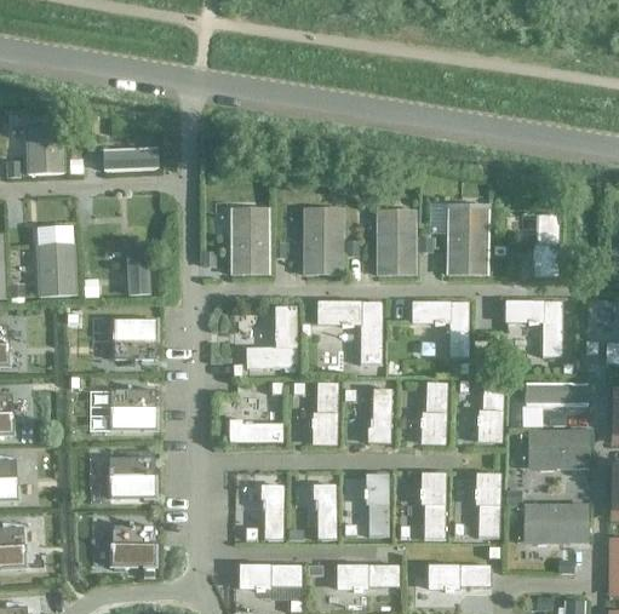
[(63,118),(26,119),(27,171),(64,170),(63,118)]
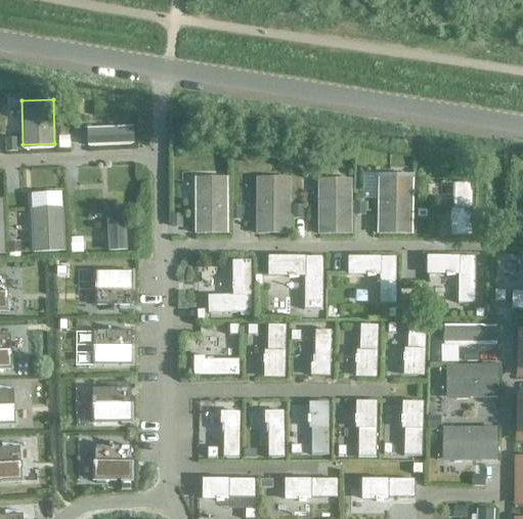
[(132,123),(87,125),(87,142),(133,139),(132,123)]
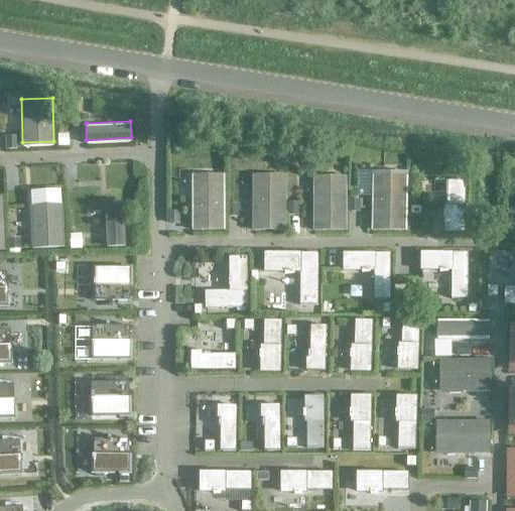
[(69,130),(57,131),(57,141),(70,140),(69,130)]
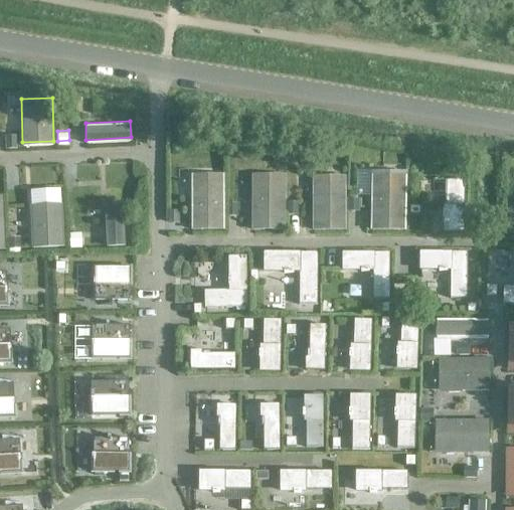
[(15,131),(5,132),(5,145),(16,144),(15,131)]
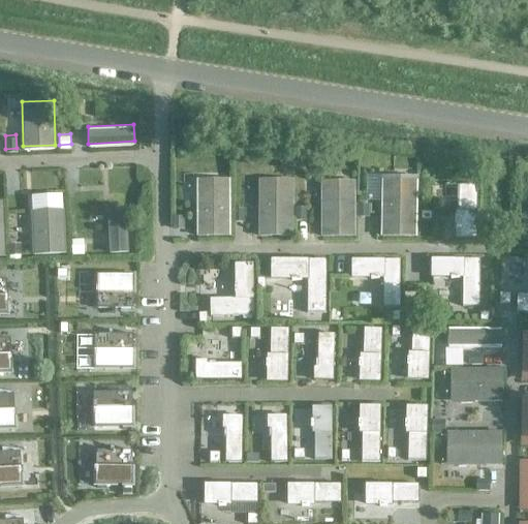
[(527,152),(518,152),(518,167),(527,167),(527,152)]
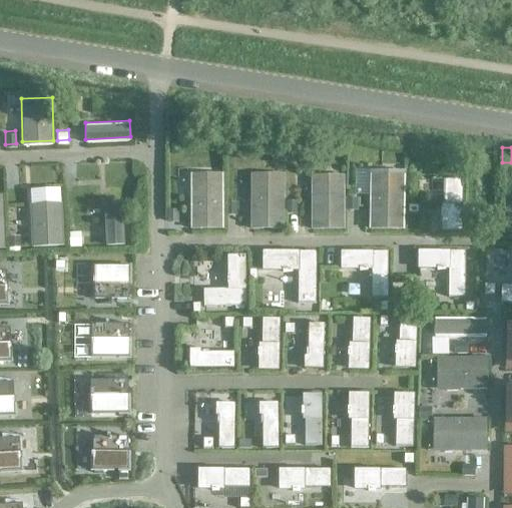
[(404,170),(371,170),(371,224),(403,225),(404,170)]
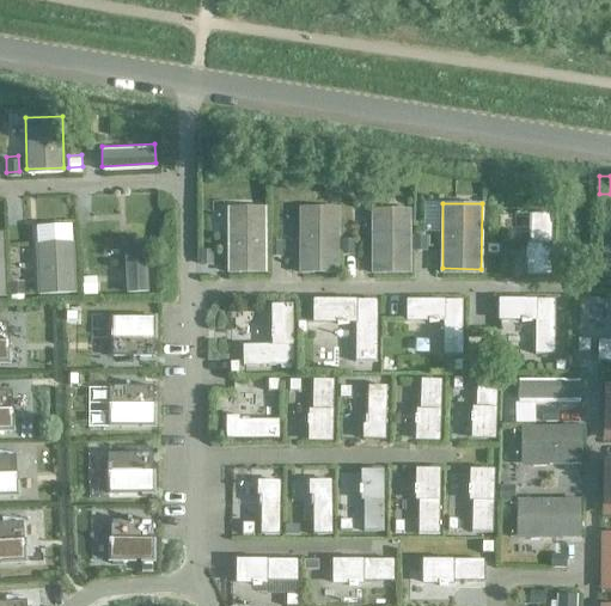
[(526,255),(526,273),(551,273),(551,242),(553,212),(530,212),(530,240),(527,240),(527,246),(526,246),(526,255)]
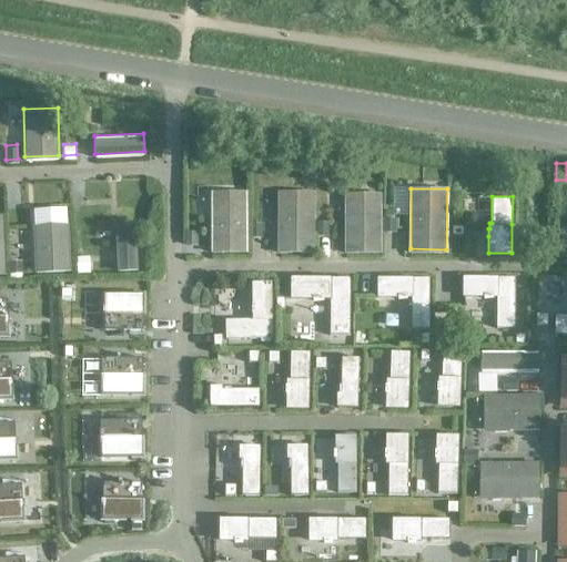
[(245,198),(212,198),(212,247),(246,248),(245,198)]
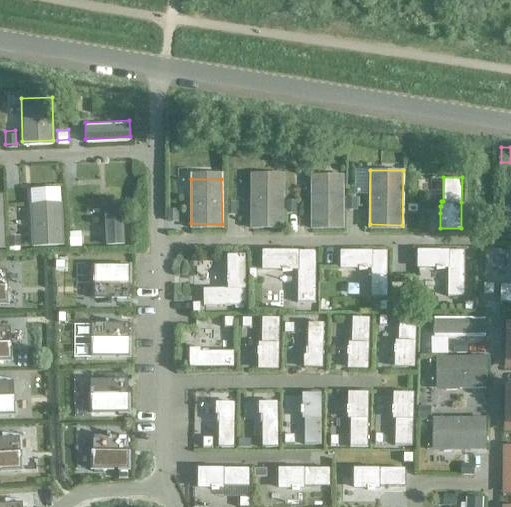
[(283,180),(250,180),(250,224),(282,224),(283,180)]
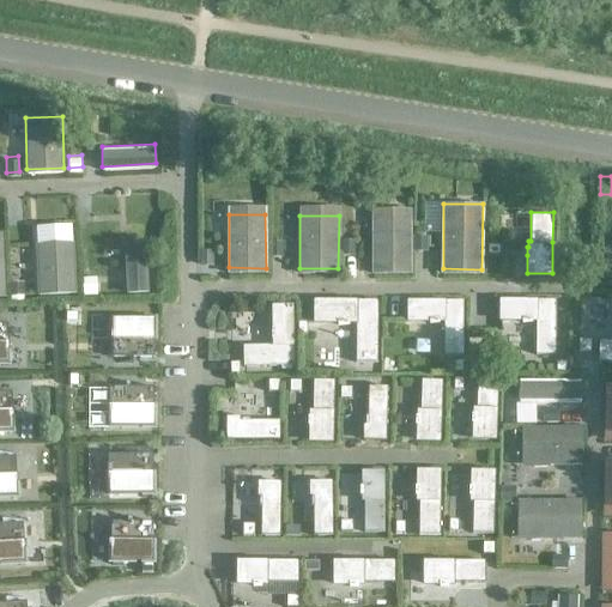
[(412,216),(373,216),(373,268),(412,268),(412,216)]
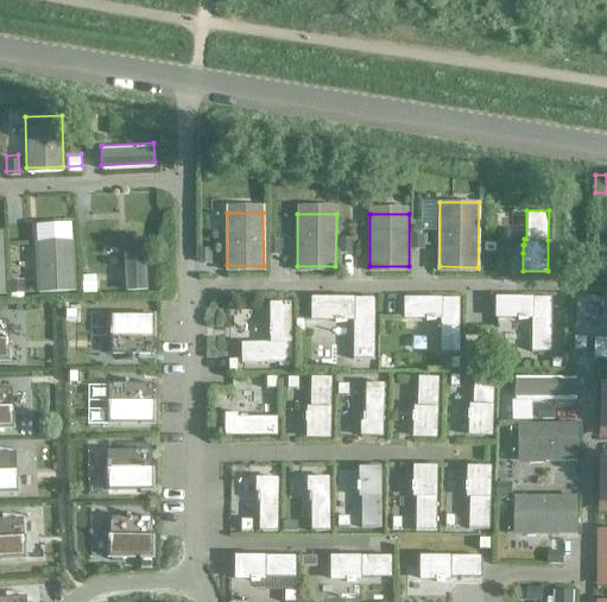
[(424,229),(411,229),(410,244),(423,244),(424,229)]
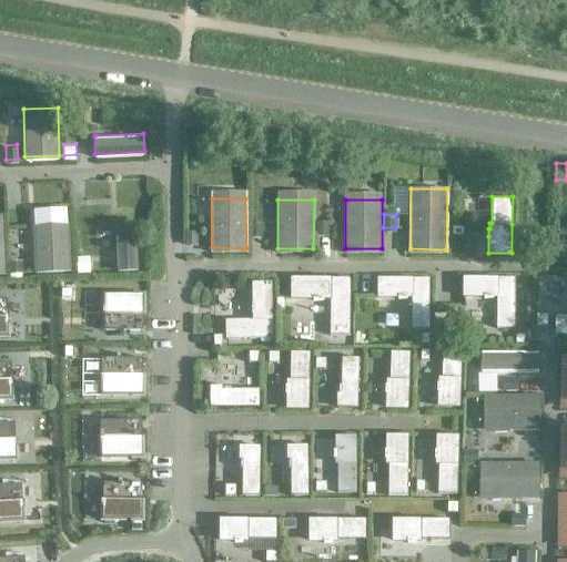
[(134,216),(115,218),(115,220),(119,266),(137,266),(134,216)]
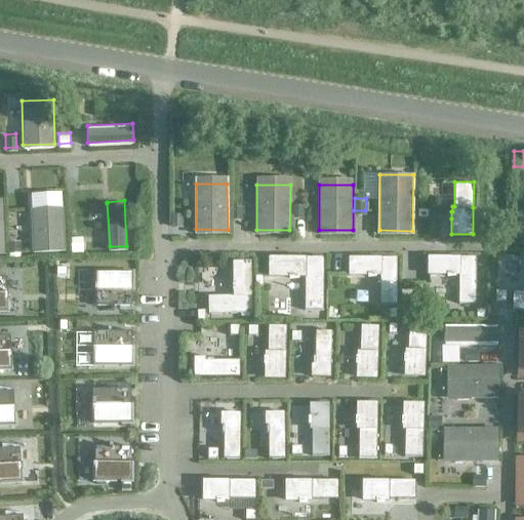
[(304,201),(292,201),(292,214),(304,214),(304,201)]
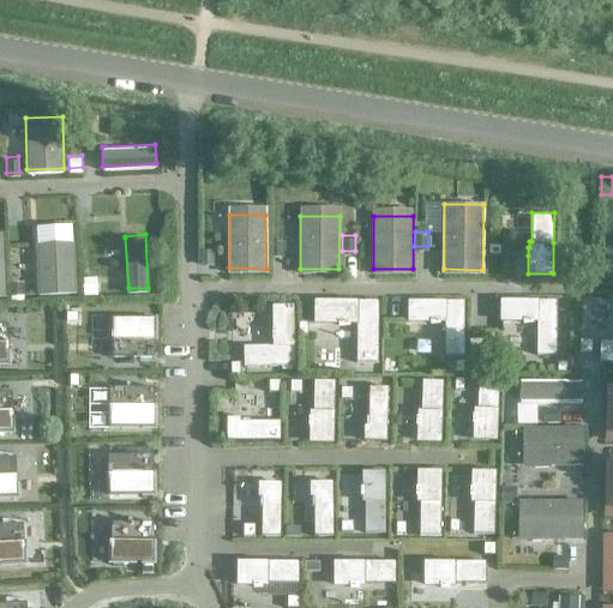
[(35,240),(37,290),(74,289),(72,238),(35,240)]
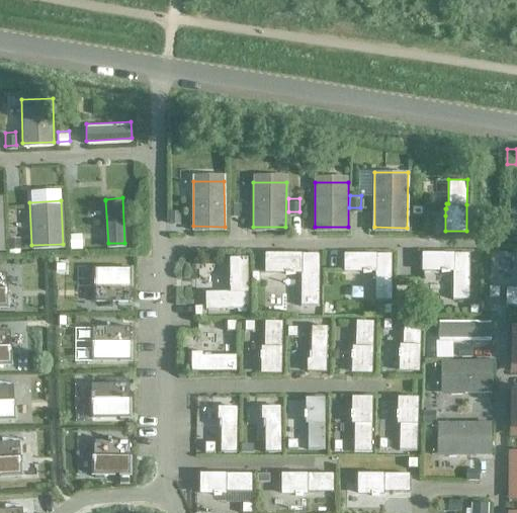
[(239,200),(228,200),(228,214),(239,212),(239,200)]
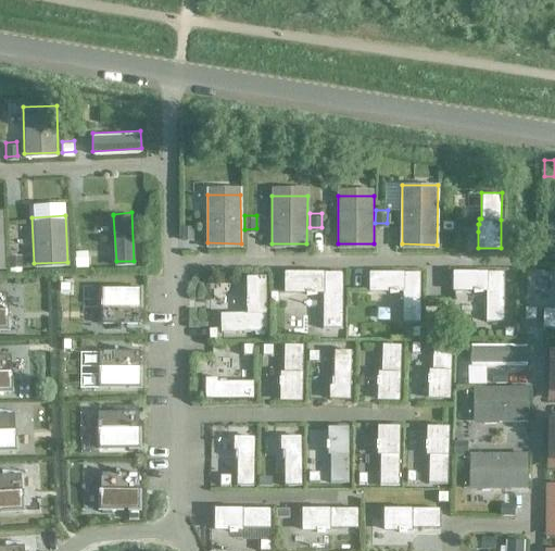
[(183,223),(181,237),(192,237),(193,224),(183,223)]
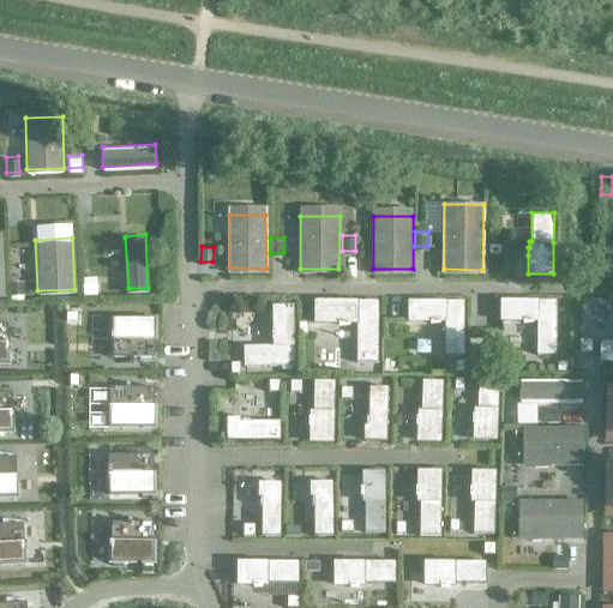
[(24,277),(8,278),(8,292),(24,292),(24,277)]
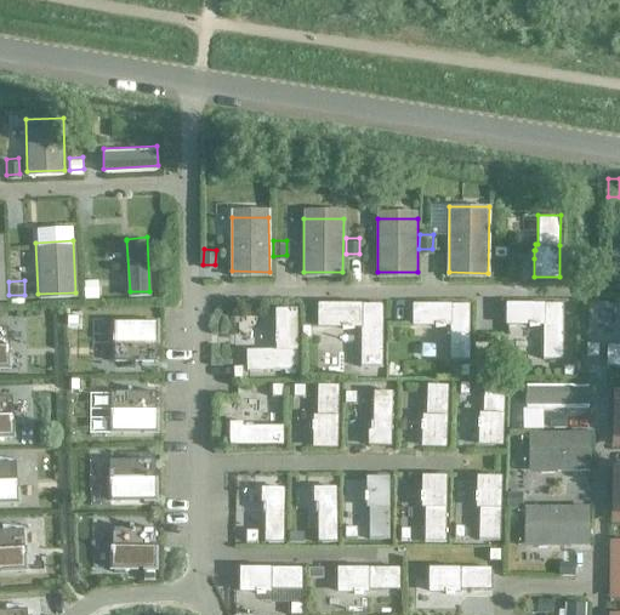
[(96,282),(83,283),(84,295),(97,294),(96,282)]
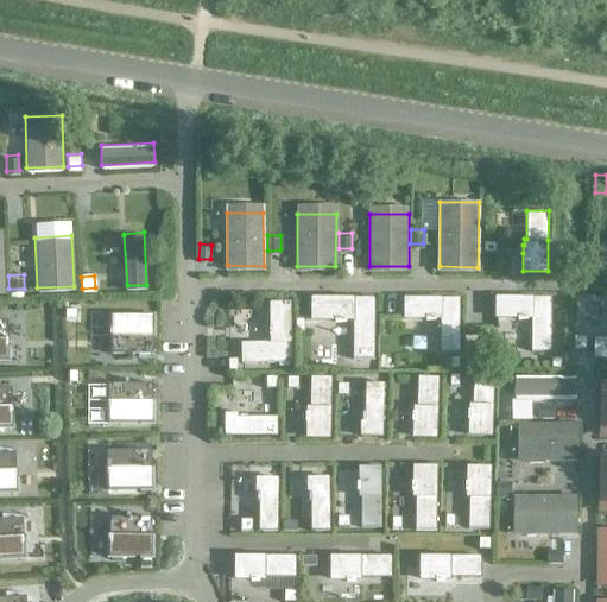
[(355,296),(311,295),(311,317),(335,318),(335,319),(347,319),(347,318),(353,318),(353,356),(374,356),(374,296),(355,296)]
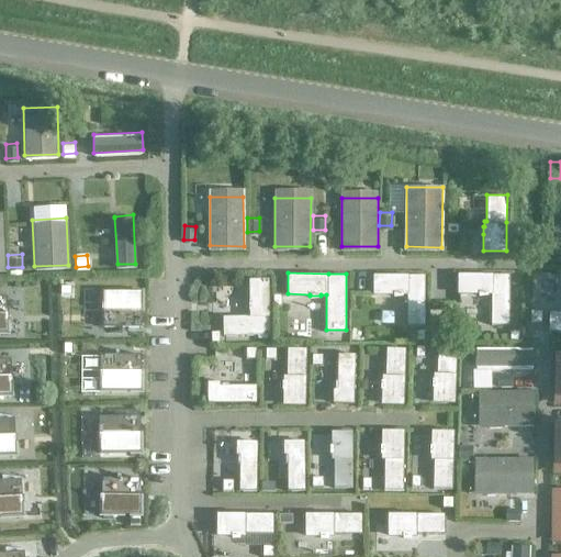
[(491,292),(491,322),(509,322),(509,273),(493,273),(458,273),(458,292),(479,292),(489,292),(491,292)]
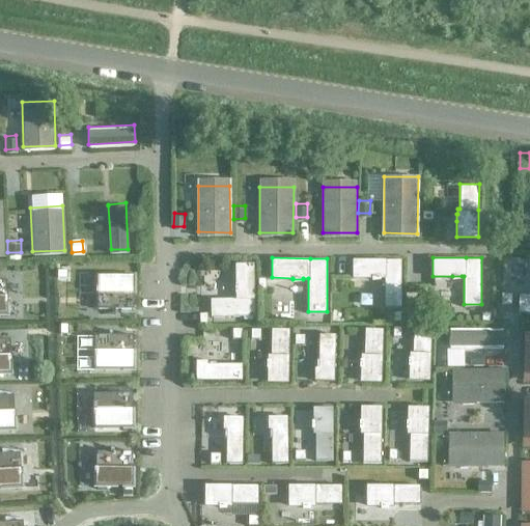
[(386,258),(353,258),(353,276),(372,276),(372,277),(382,277),(382,276),(385,276),(385,305),(401,305),(401,258),(386,258)]
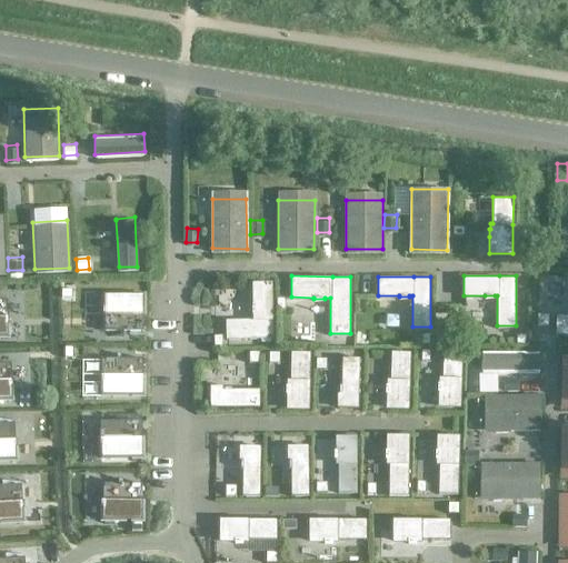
[(273,318),(272,280),(252,281),(253,301),(252,301),(252,312),(253,312),(253,318),(226,318),(227,337),(273,335),(273,318)]
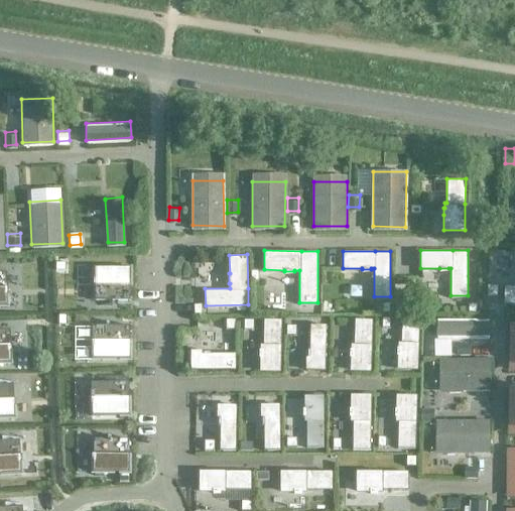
[(130,264),(95,264),(95,298),(130,298),(130,264)]
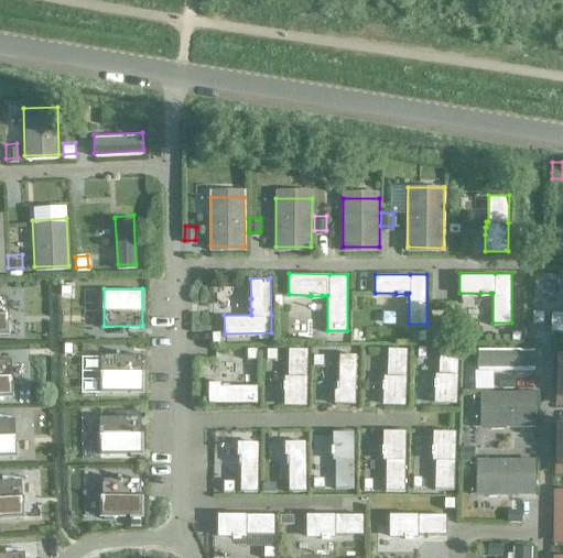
[(544,309),(533,309),(533,319),(544,319),(544,309)]
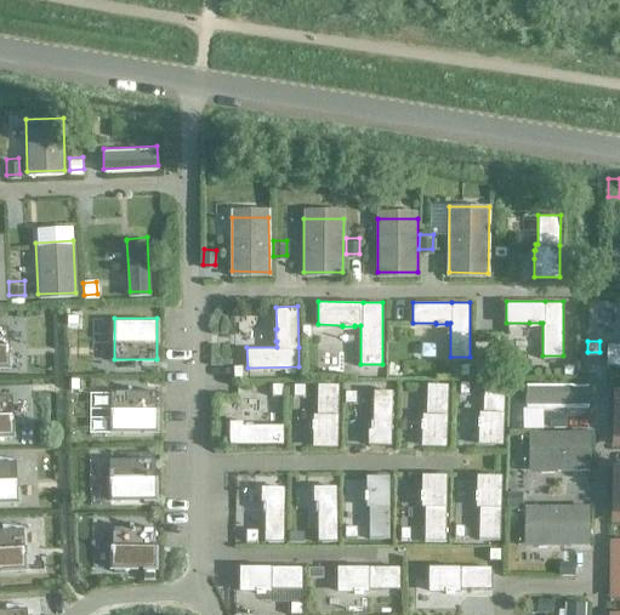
[(619,342),(608,342),(607,363),(619,363),(619,342)]
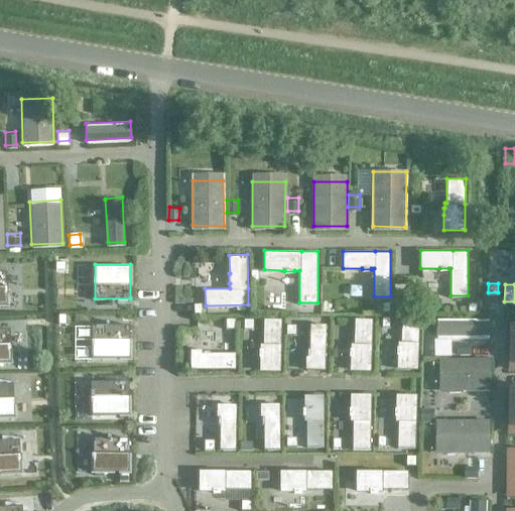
[(397,345),(397,352),(397,366),(417,367),(419,314),(401,314),(400,339),(398,339),(398,345),(397,345)]
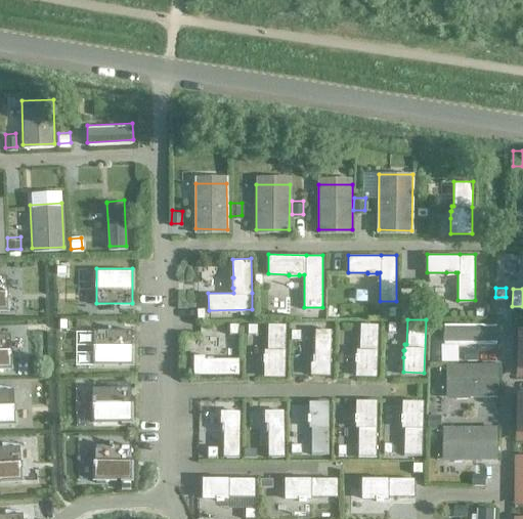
[(355,352),(355,359),(356,359),(355,374),(376,375),(378,321),(359,320),(359,346),(356,346),(356,352),(355,352)]
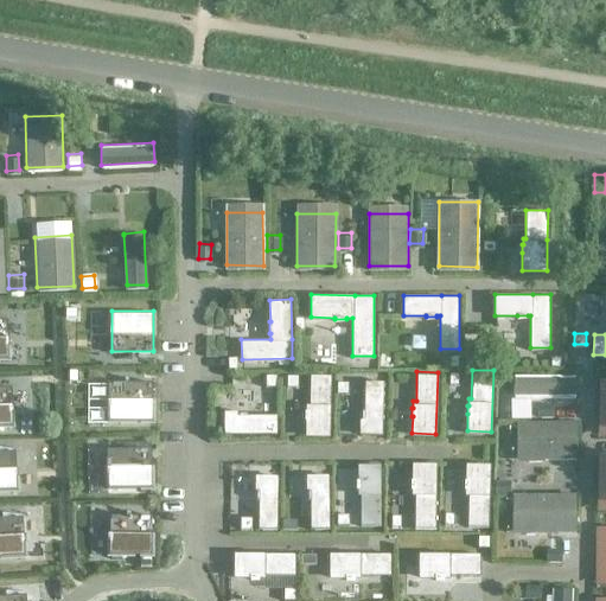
[(306,408),(305,408),(305,416),(306,416),(306,434),(330,434),(331,372),(310,372),(310,401),(306,401),(306,408)]
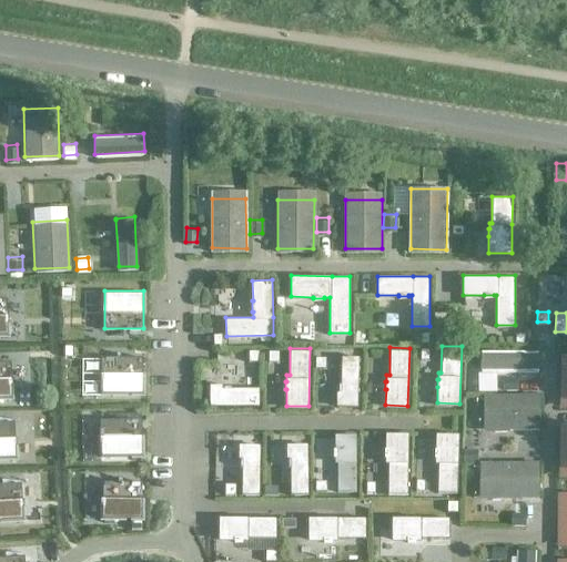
[(539,348),(482,348),(482,367),(539,367),(539,348)]
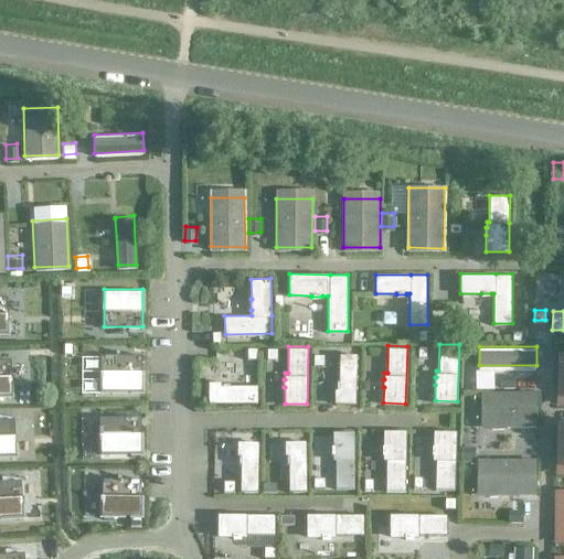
[(258,348),(247,348),(247,358),(258,358),(258,348)]
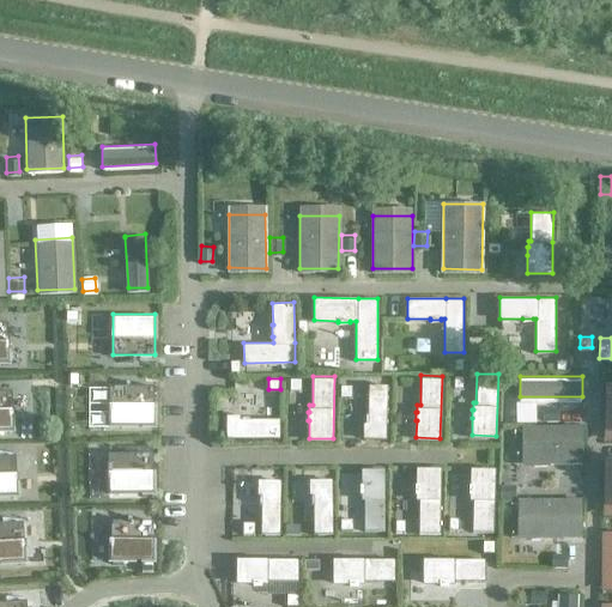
[(302,378),(290,378),(290,389),(302,389),(302,378)]
